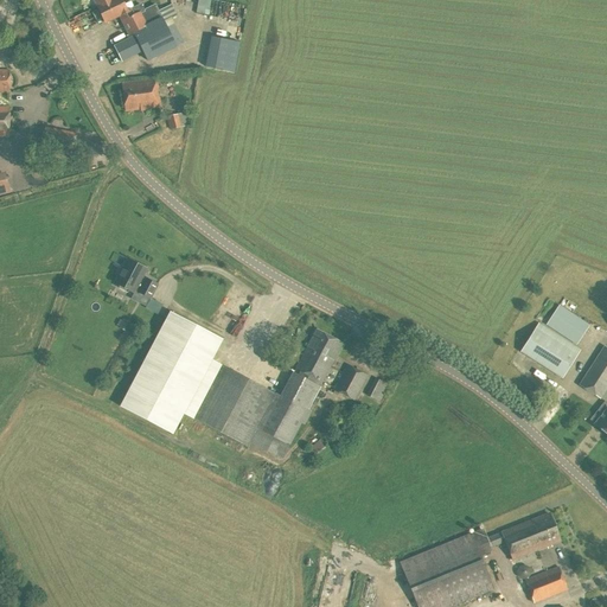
[(127,11),(121,0),(110,0),(107,2),(97,7),(106,23),(120,16),(129,34),(134,33),(135,36),(114,46),(122,62),(142,51),(148,61),(177,46),(155,5),(144,11),(140,5),(127,11)]
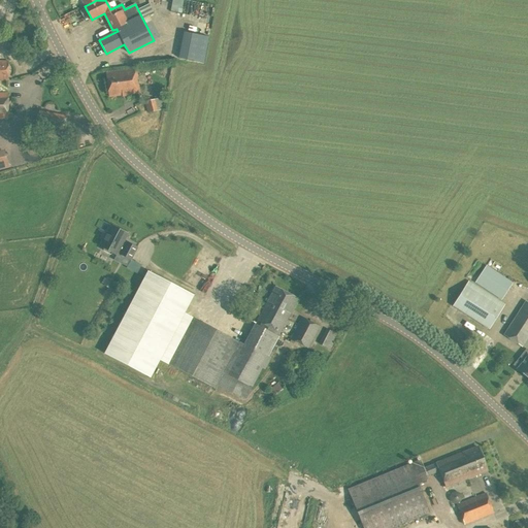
[(109,97),(139,93),(136,69),(106,73),(109,97)]
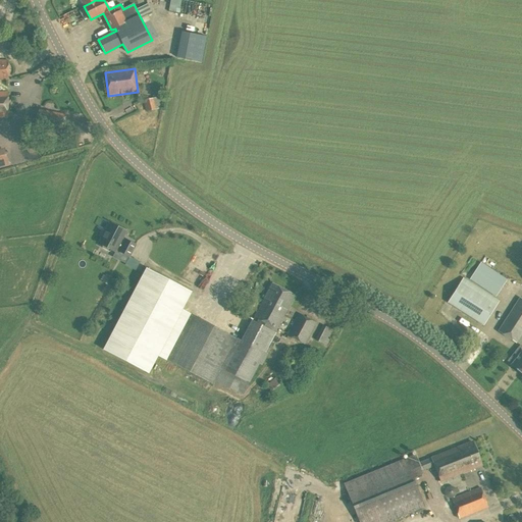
[(146,112),(162,108),(160,97),(143,101),(146,112)]
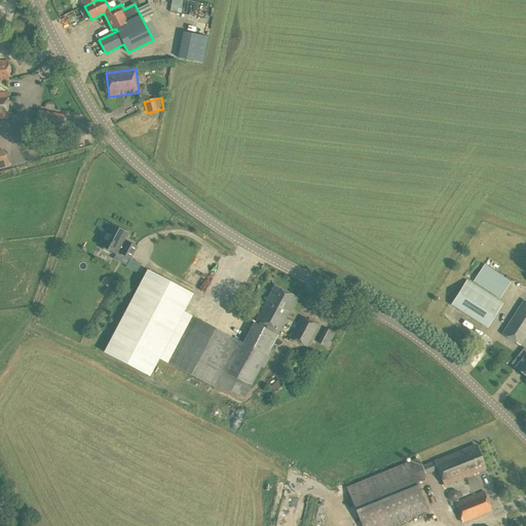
[(62,134),(65,116),(39,111),(36,128),(62,134)]
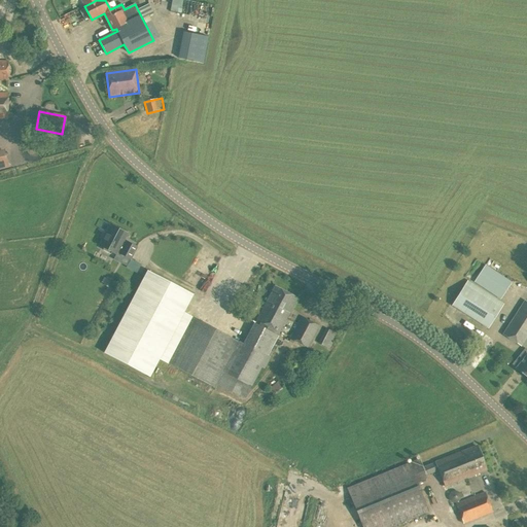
[(4,148),(0,149),(0,169),(9,167),(4,148)]
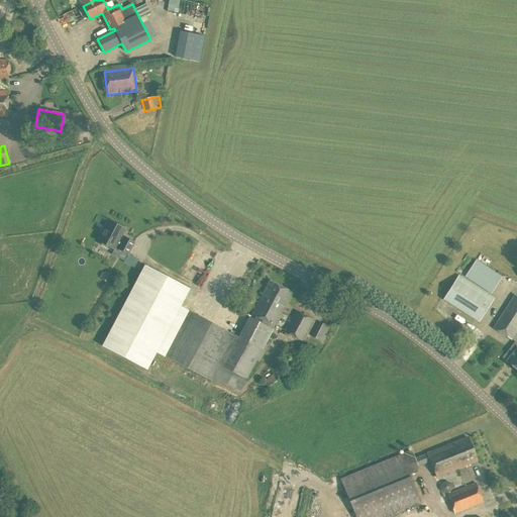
[(120,236),(123,229),(109,221),(104,229),(103,229),(100,234),(101,235),(98,241),(102,243),(101,245),(108,248),(109,247),(113,249),(115,246),(118,248),(118,249),(127,254),(134,242),(124,237),(123,238),(120,236)]
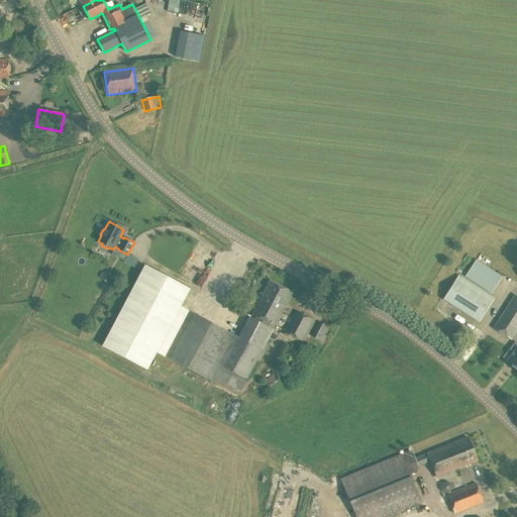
[(491,295),(502,278),(476,260),(464,278),(491,295)]
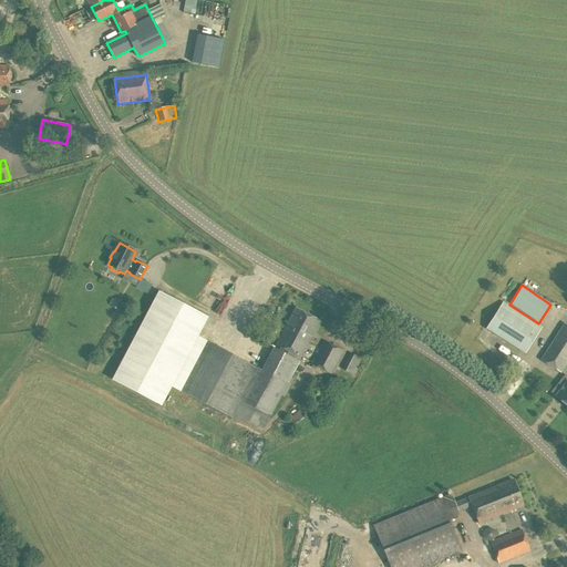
[(263,371),(257,368),(207,342),(198,337),(208,317),(158,291),(112,381),(145,398),(162,406),(172,387),(182,392),(230,418),(233,413),(264,430),(270,415),(280,395),(285,398),(295,379),(290,377),(299,361),(298,361),(299,358),(300,358),(311,337),(320,320),(296,308),(287,323),(287,325),(276,346),(277,346),(276,349),(275,349),(263,371)]
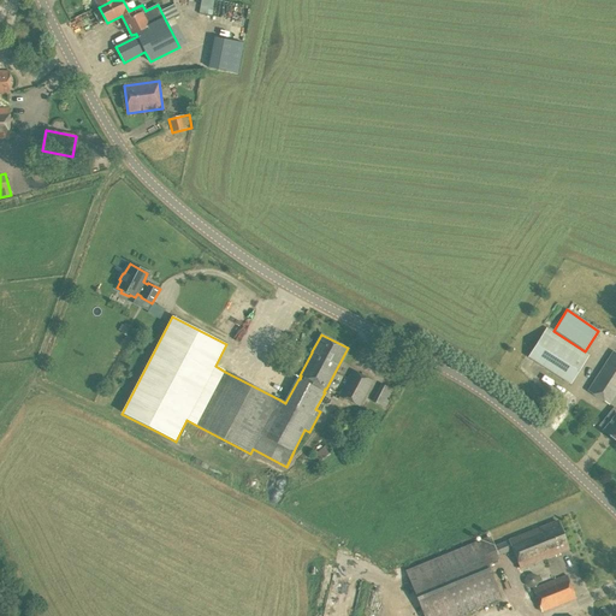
[(570,384),(588,355),(548,329),(528,357),(570,384)]
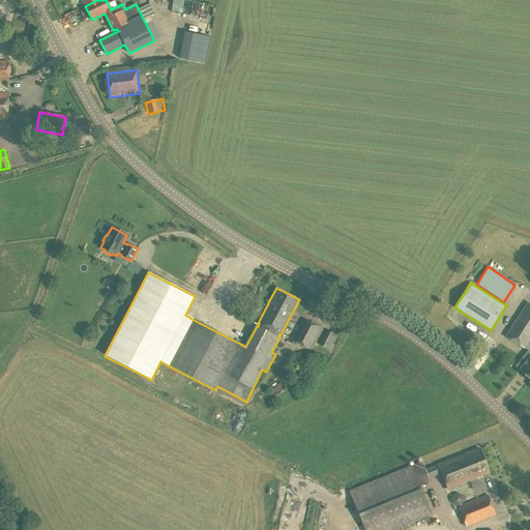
[(524,348),(529,337),(529,304),(529,303),(506,336),(524,348)]
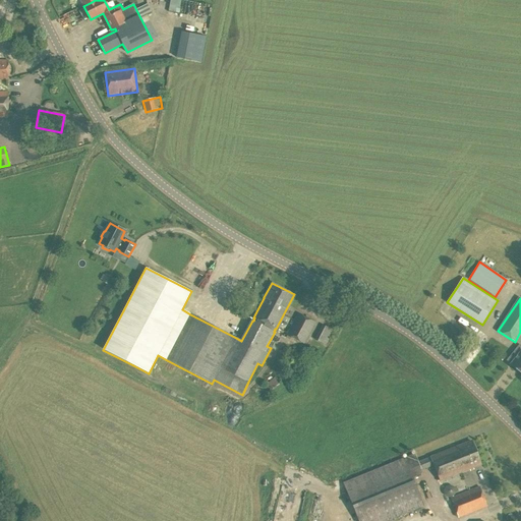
[(303,344),(314,323),(298,313),(287,335),(303,344)]
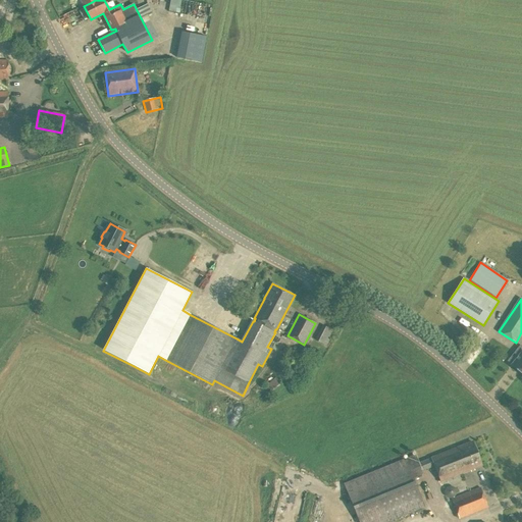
[(326,345),(327,343),(333,331),(322,326),(315,340),(326,345)]
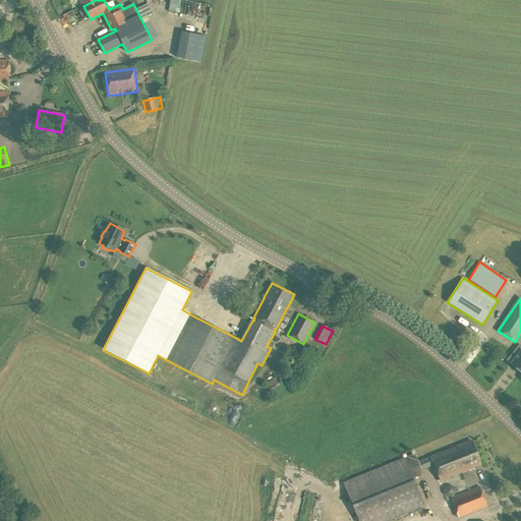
[(516,369),(520,363),(520,345),(519,344),(506,360),(515,367),(515,368),(516,369)]
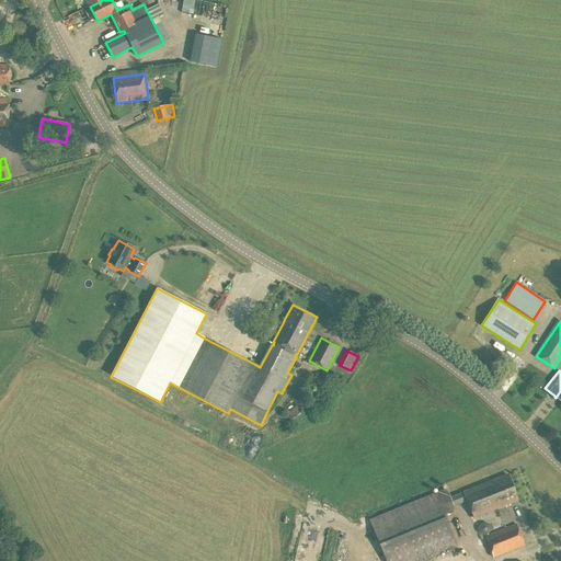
[(292,425),(304,415),(296,405),(284,416),(292,425)]
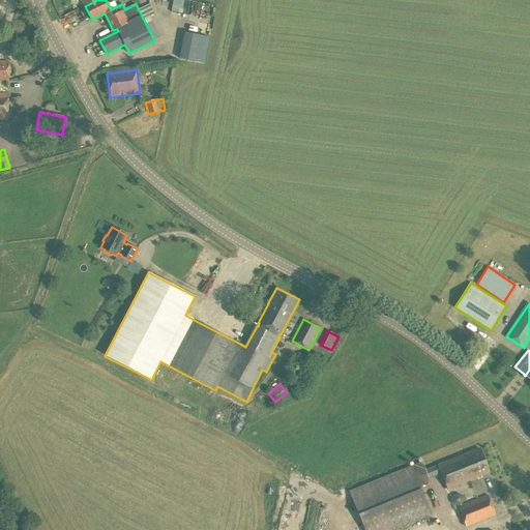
[(402,413),(329,443),(364,529),(391,529),(431,514),(419,487),(430,482),(428,478),(441,473),(447,489),(489,472),(479,448),(424,470),(402,413)]
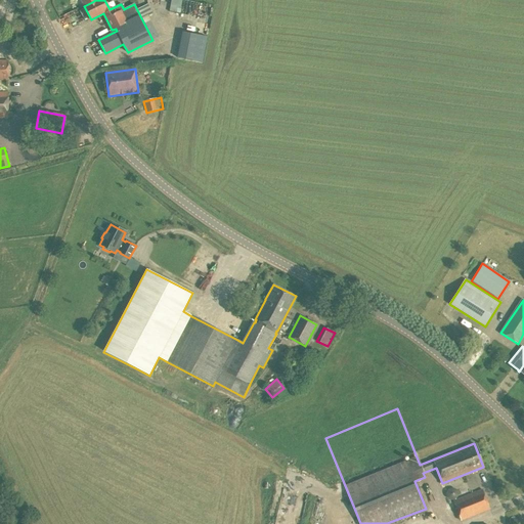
[(461,520),(489,509),(482,489),(453,500),(461,520)]
